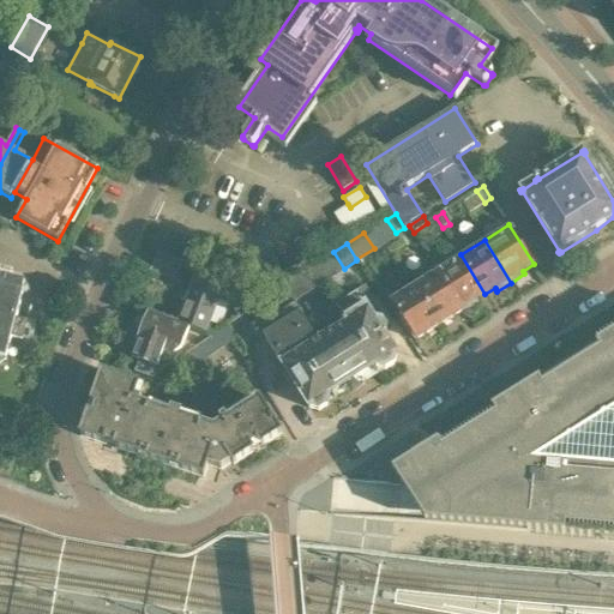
[(437,270),(463,312),(477,304),(475,300),(485,294),(461,254),(437,270)]
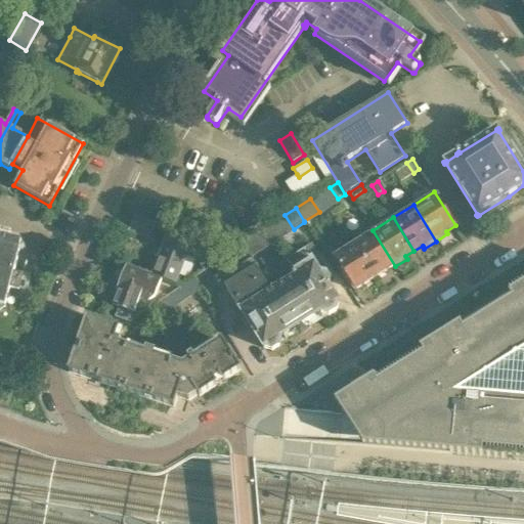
[(353,243),(376,278),(395,266),(373,230),(353,243)]
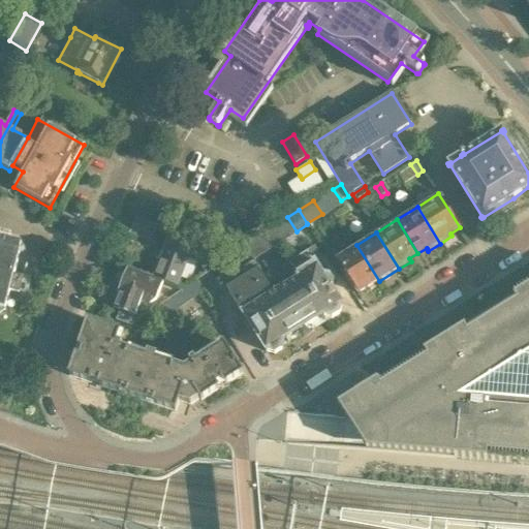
[(178,287),(188,258),(205,263),(204,268),(219,257),(219,255),(209,250),(208,254),(191,249),(192,247),(168,238),(153,278),(163,282),(178,287)]
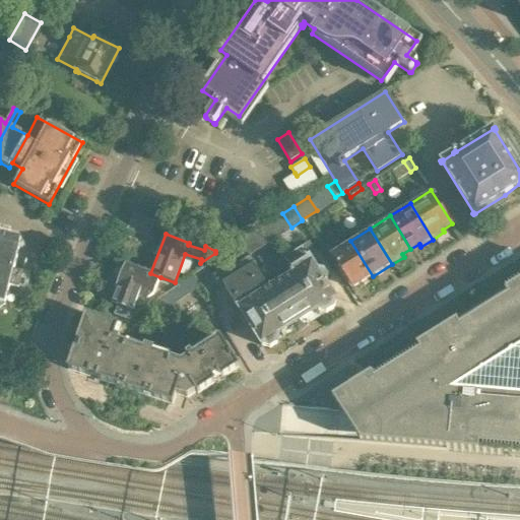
[(0,309),(5,306),(9,286),(18,288),(22,275),(13,272),(18,248),(15,242),(3,239),(0,241),(0,309)]
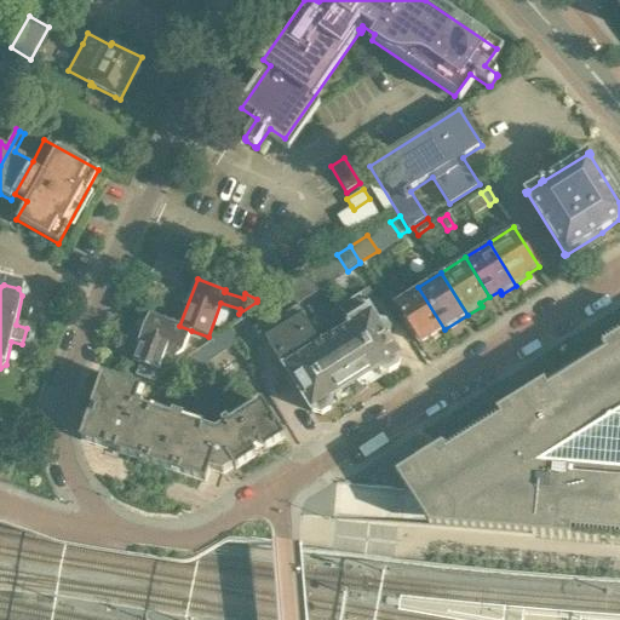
[(445,329),(418,287),(392,303),(420,345),(445,329)]
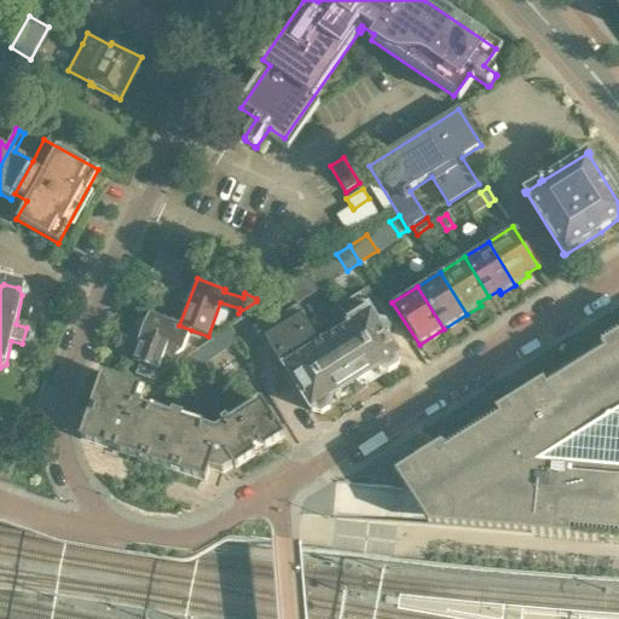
[(379,324),(369,307),(359,294),(339,307),(347,320),(348,322),(377,370),(388,374),(398,368),(399,357),(387,337),(389,331),(385,325),(380,324),(379,324)]
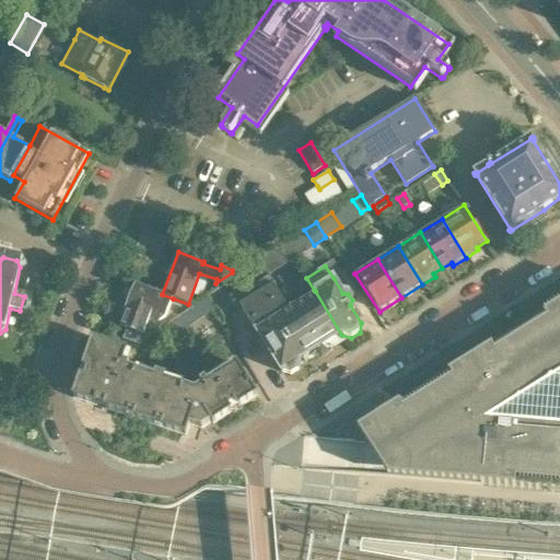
[(166,318),(173,299),(162,294),(162,295),(136,284),(127,308),(128,308),(121,326),(127,328),(123,340),(139,346),(143,335),(147,339),(154,334),(151,329),(156,325),(159,323),(166,318)]
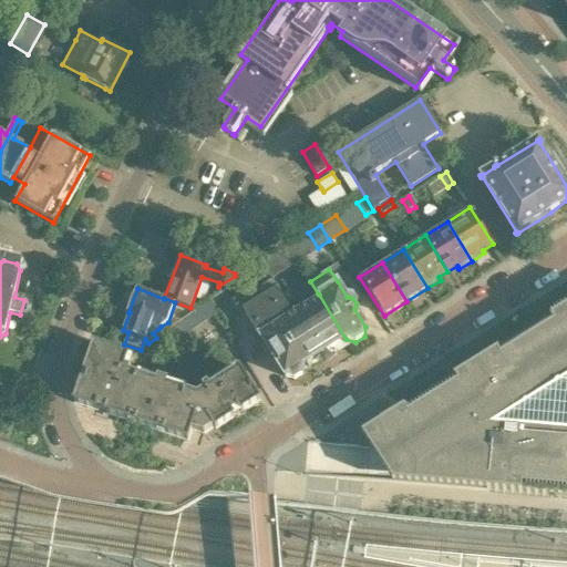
[(302,375),(305,368),(290,346),(297,342),(285,320),(281,313),(289,309),(277,289),(244,310),(286,378),(295,380),(302,375)]
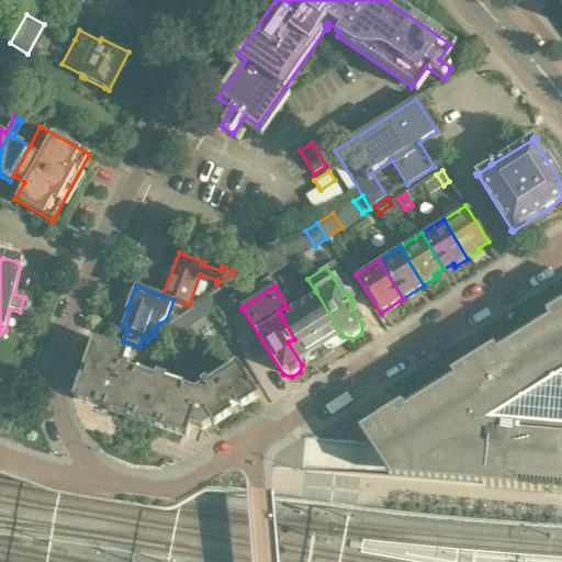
[(302,362),(343,336),(316,292),(313,294),(312,292),(299,301),(301,305),(282,317),(294,339),(288,343),(302,364),(302,362)]
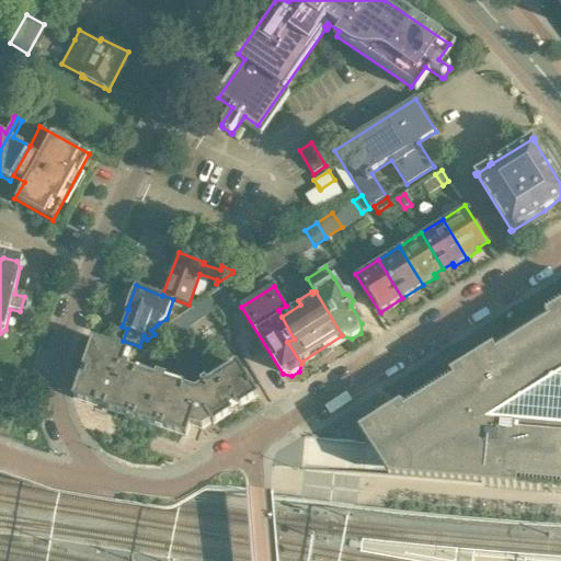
[(207,299),(199,304),(207,315),(214,310),(207,299)]
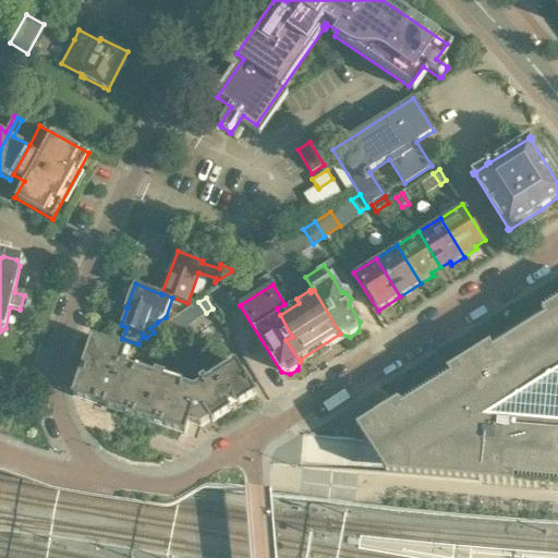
[(557,300),(367,420),(365,440),(386,476),(557,490),(557,300)]
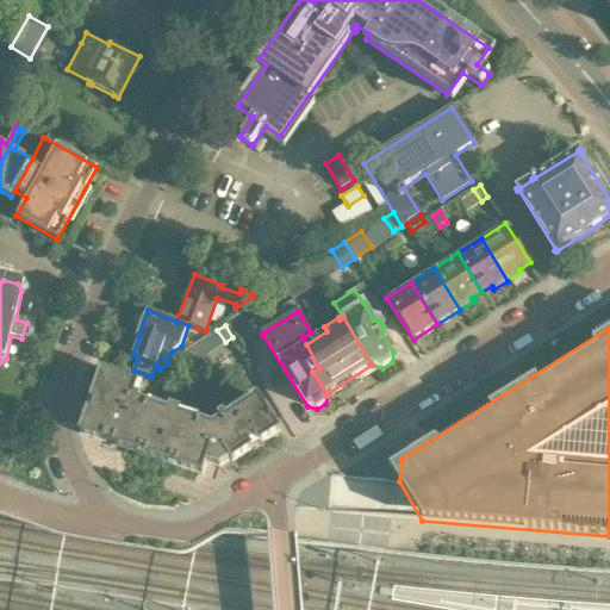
[(218,347),(225,342),(217,330),(210,335),(218,347)]
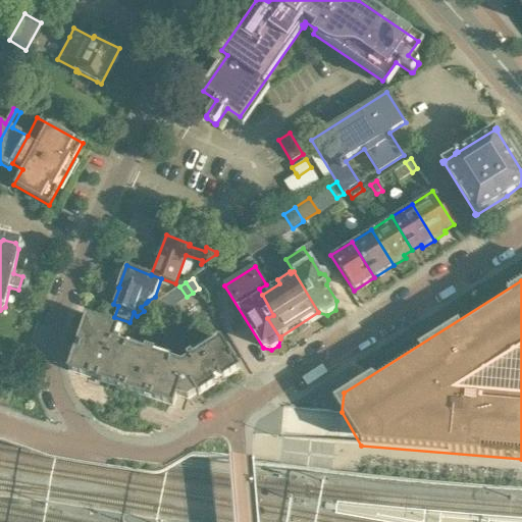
[(180,302),(187,297),(179,286),(173,292),(180,302)]
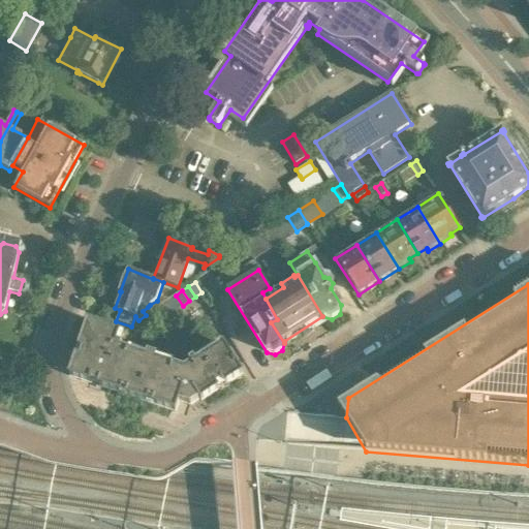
[(176,296),(169,300),(176,310),(183,306),(176,296)]
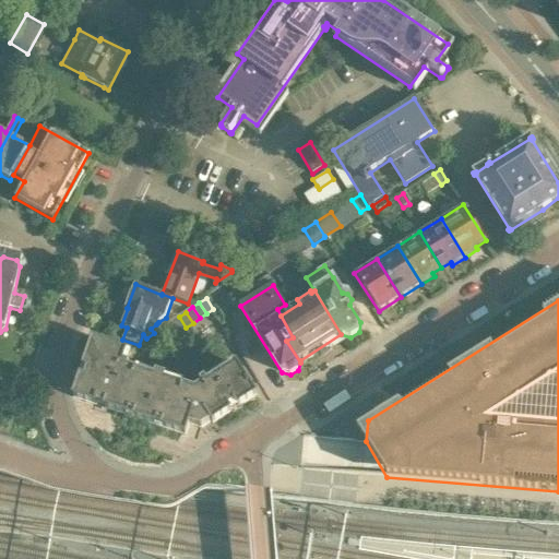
[(179,332),(186,328),(179,317),(171,321),(179,332)]
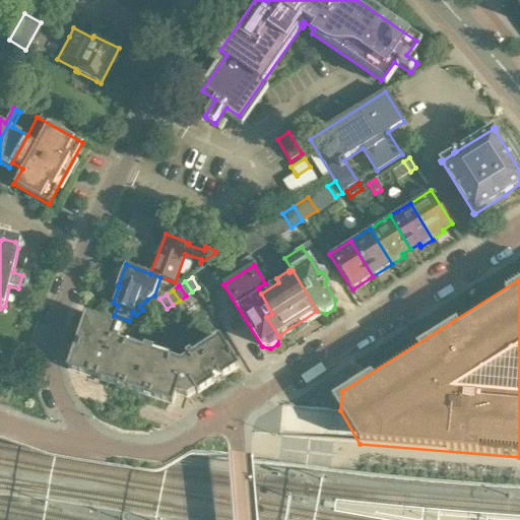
[(160,313),(167,309),(159,299),(153,303),(160,313)]
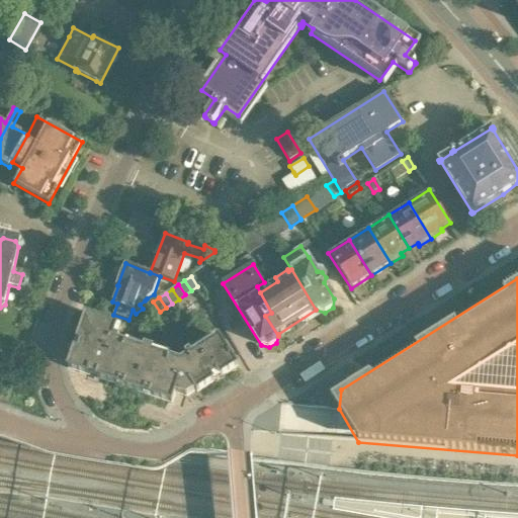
[(69,368),(79,371),(171,404),(174,394),(186,397),(195,391),(196,393),(237,367),(219,339),(191,356),(189,353),(187,354),(189,357),(181,363),(151,353),(152,349),(145,347),(144,350),(115,341),(117,337),(113,336),(116,325),(86,315),(69,368)]
